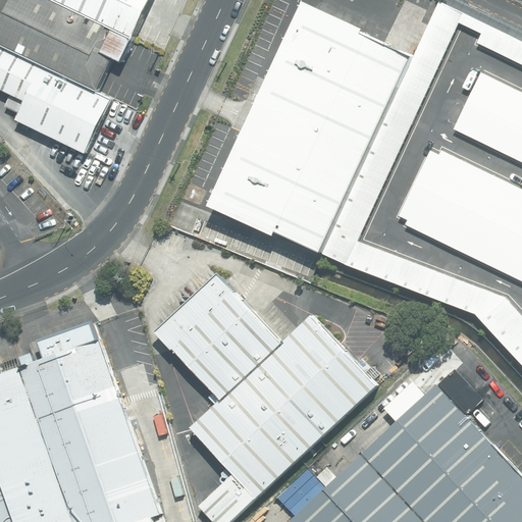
[(45,0),(11,0),(0,23),(0,48),(95,94),(121,37),(45,0)]
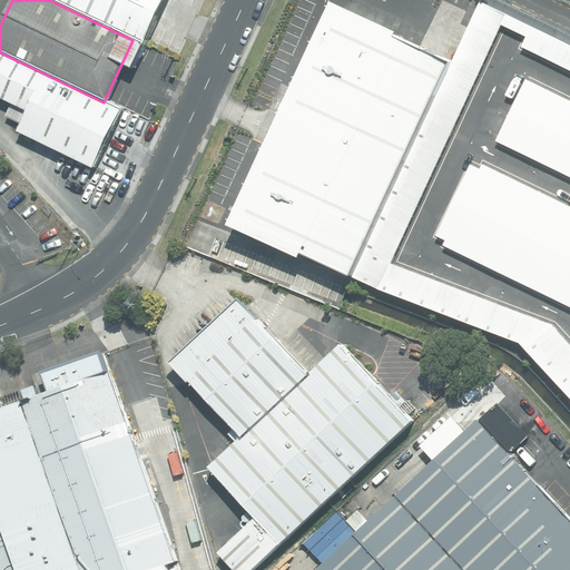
[(56,0),(143,41),(155,16),(146,11),(150,0),(56,0)]
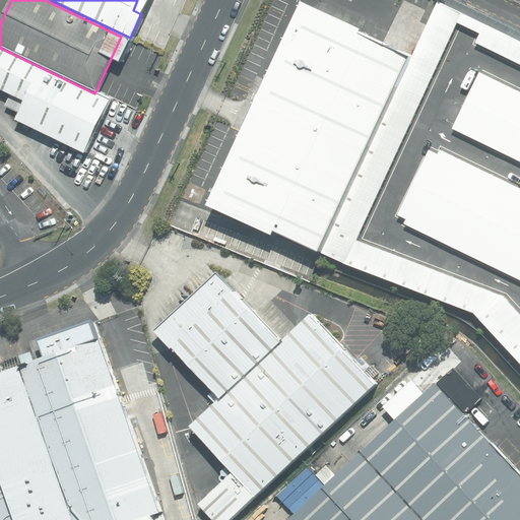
[(519,358),(519,297),(518,296),(372,239),(443,80),(470,25),(493,36),(489,45),(519,59),(519,39),(437,2),(412,50),(407,60),(313,255),(477,315),(519,358)]
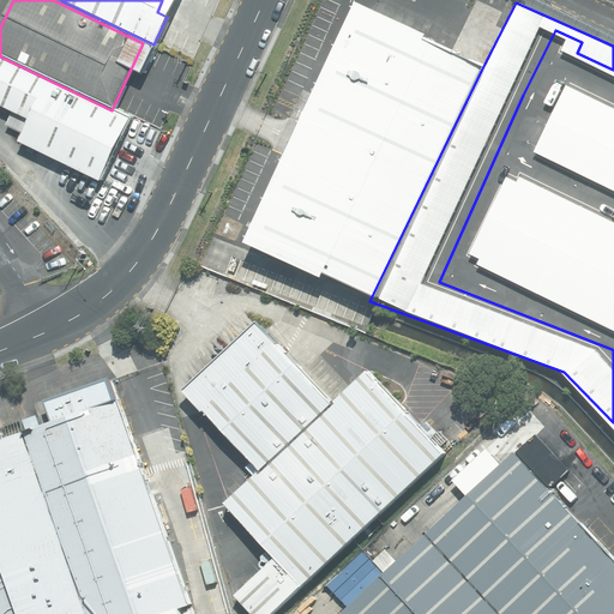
[(241,245),(369,301),(481,71),(422,43),(426,37),(357,5),(241,245)]
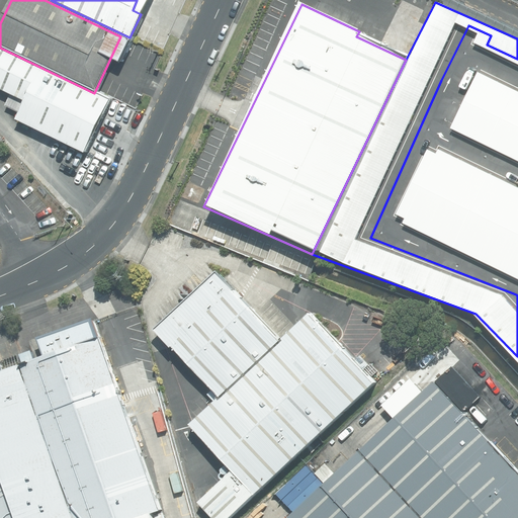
[(83,154),(108,100),(0,48),(0,90),(21,102),(14,119),(83,154)]
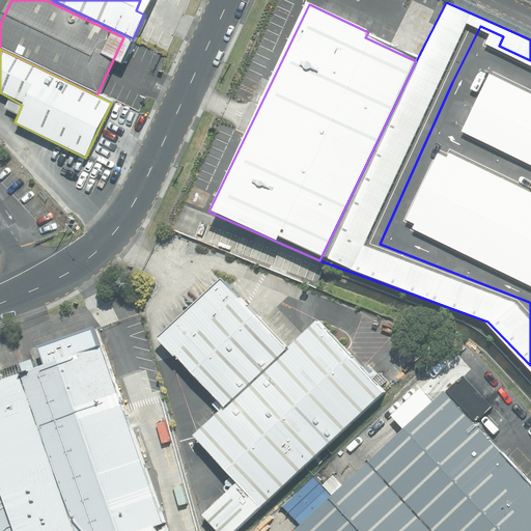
[(530,87),(507,76),(477,132),(530,157),(530,87)]
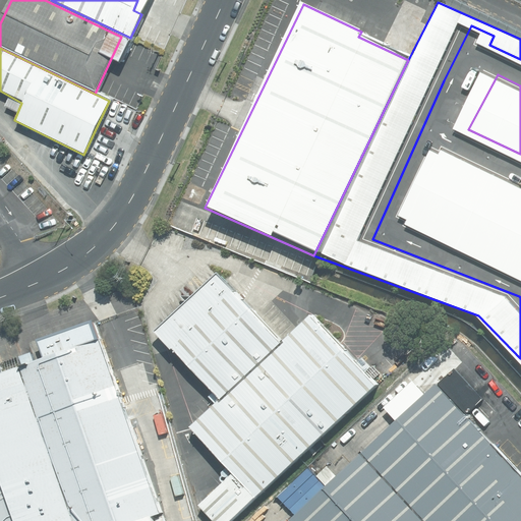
[(520,183),(448,150),(413,221),(520,272),(520,183)]
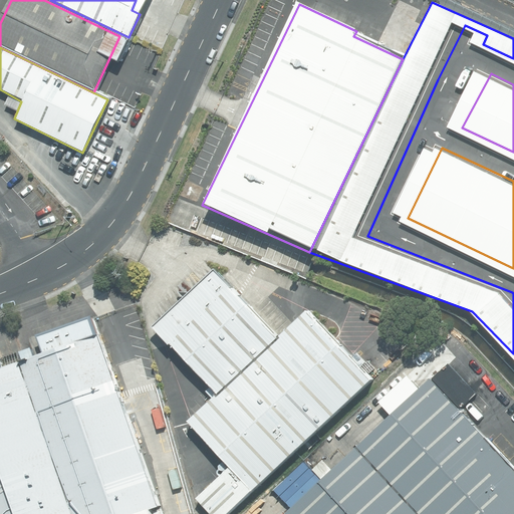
[(195,501),(207,513),(229,513),(370,382),(305,314),(277,341),(217,272),(153,330),(217,398),(188,424),(229,469),(195,501)]
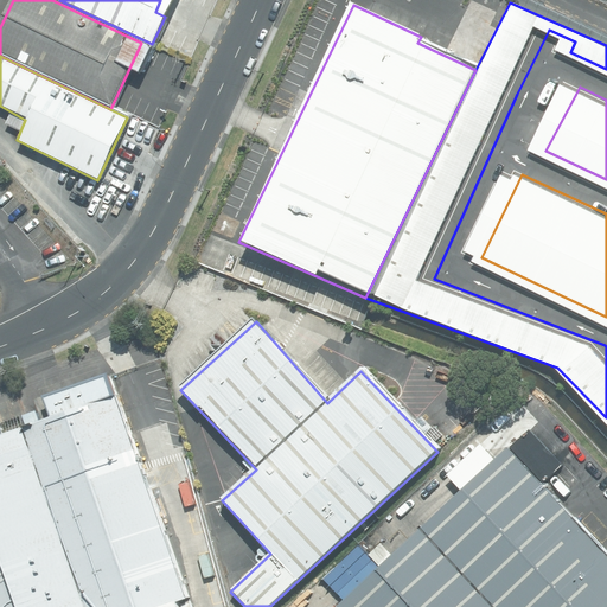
[(52,421),(20,430),(88,604),(88,606),(192,606),(190,600),(185,587),(106,377),(57,397),(44,397),(52,421)]
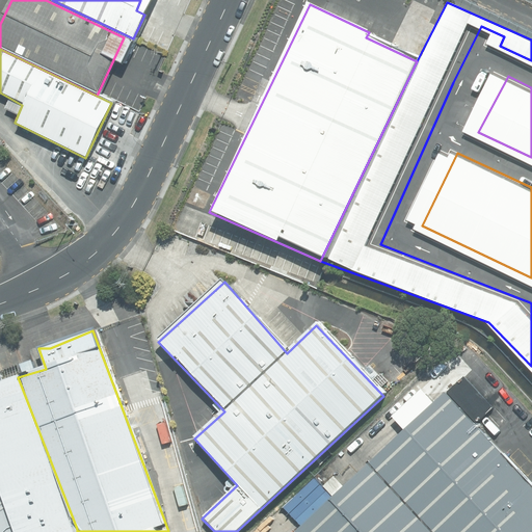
[(0,531),(76,531),(18,377),(1,383),(0,381),(0,531)]
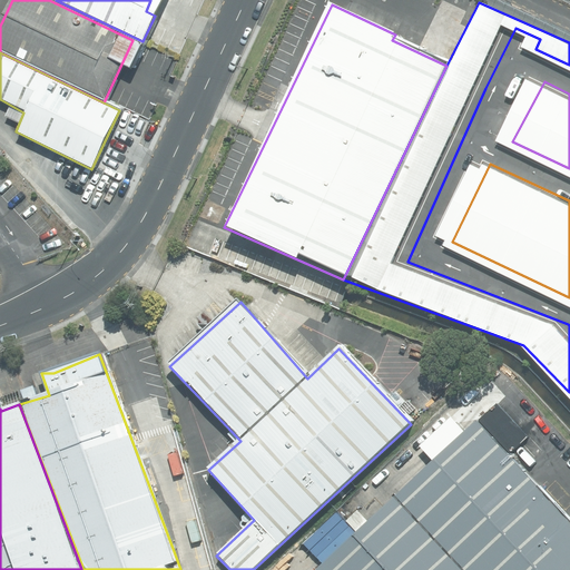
[(569,569),(569,500),(497,420),(332,569),(569,569)]
